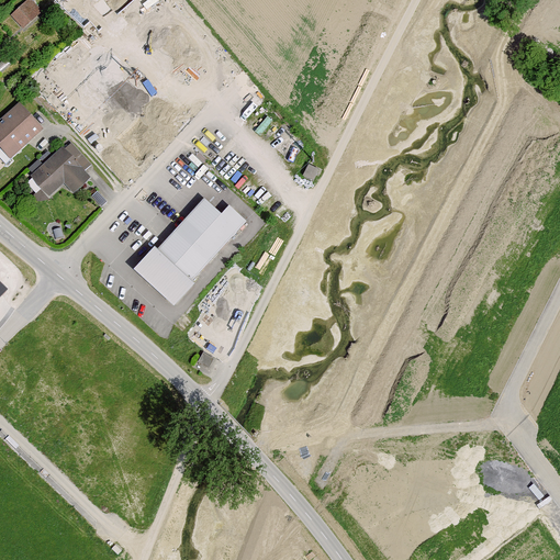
[(28,0),(12,13),(24,26),(44,9),(35,0),(28,0)]
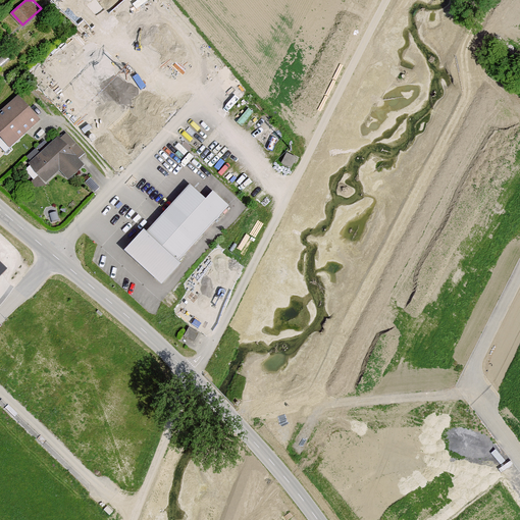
[(123,13),(88,44),(116,76),(108,83),(127,105),(168,70),(163,65),(166,62),(123,13)]
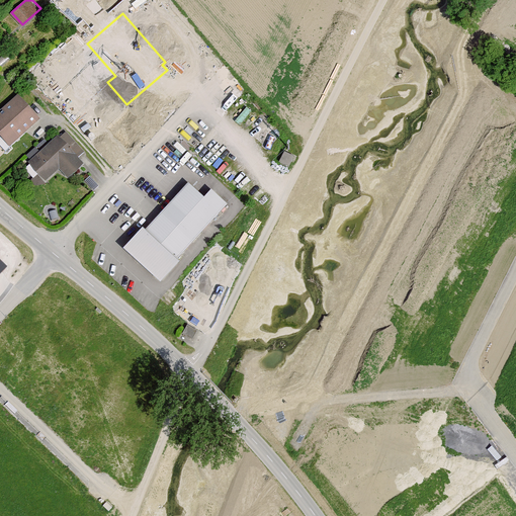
[(37,78),(104,152),(117,140),(51,65),(37,78)]
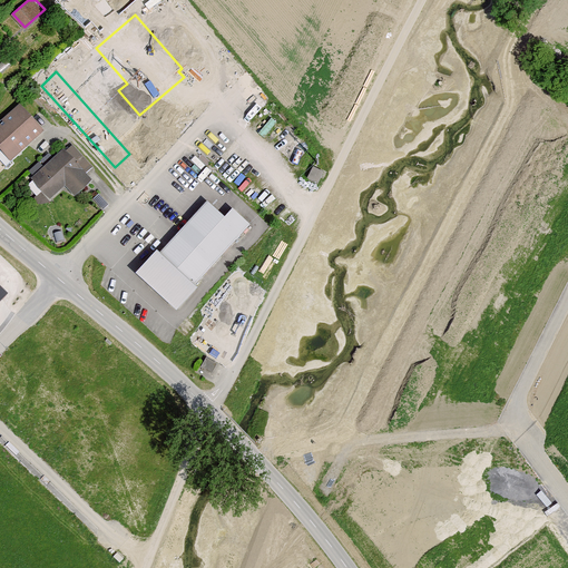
[(22,104),(0,123),(0,145),(12,159),(46,131),(22,104)]
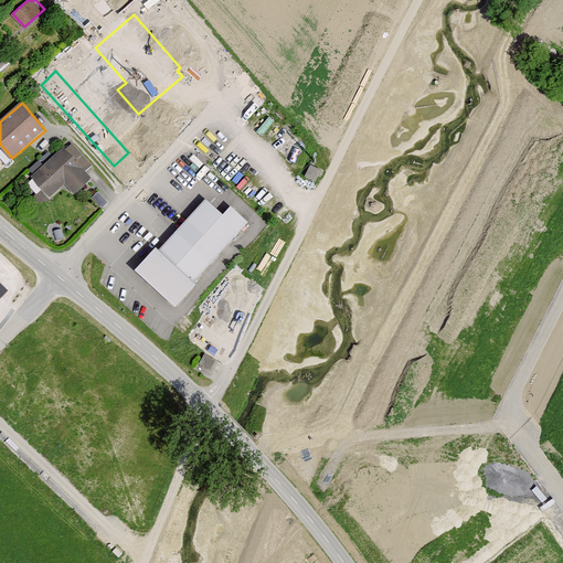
[(72,141),(32,177),(51,198),(66,183),(75,193),(93,177),(87,170),(93,165),(72,141)]
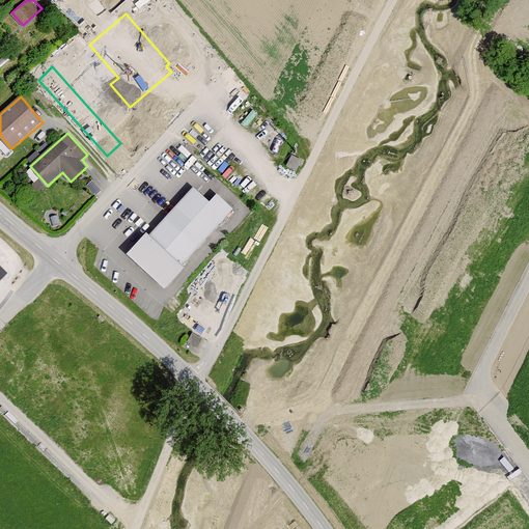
[(210,201),(192,186),(148,234),(146,232),(126,254),(164,288),(184,267),(181,265),(232,207),(217,193),(210,201)]
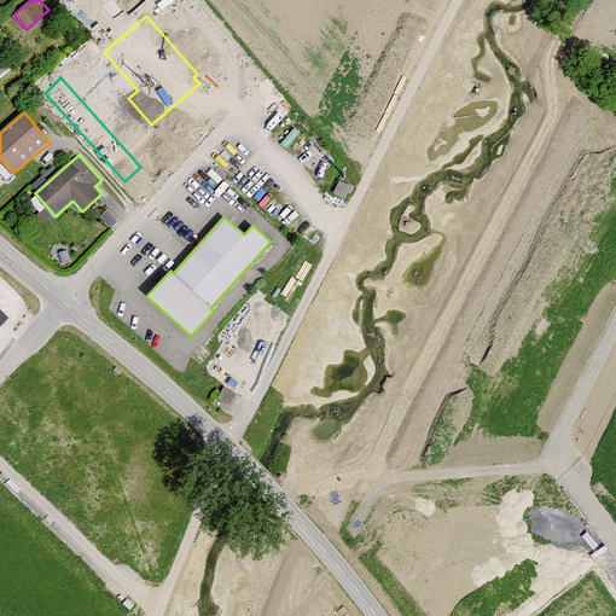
[(226,387),(220,397),(225,400),(232,404),(237,394),(226,387)]
